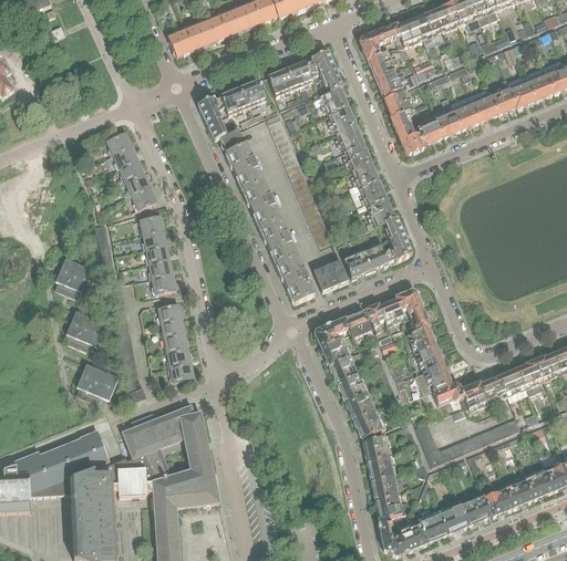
[(0,0),(0,23),(51,4),(49,0),(0,0)]
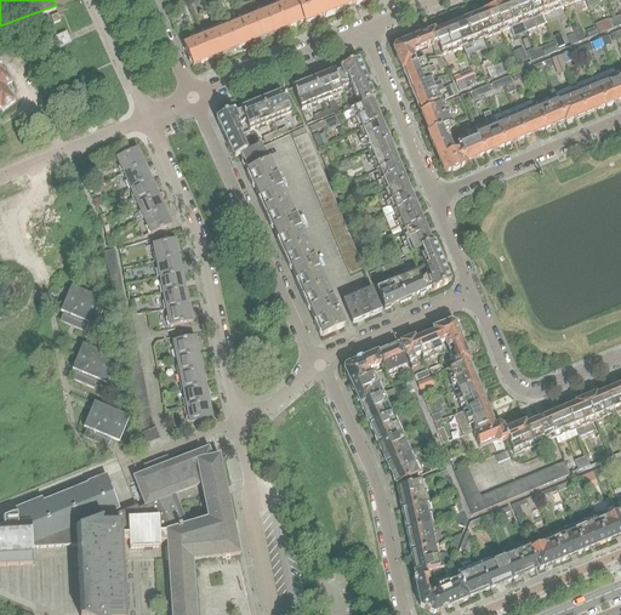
[(211,0),(216,10),(223,7),(220,0),(211,0)]
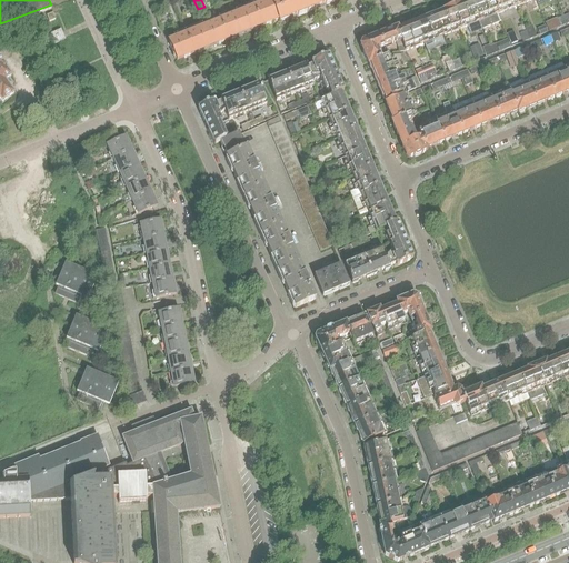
[(256,26),(271,19),(265,0),(258,0),(248,4),(256,26)]
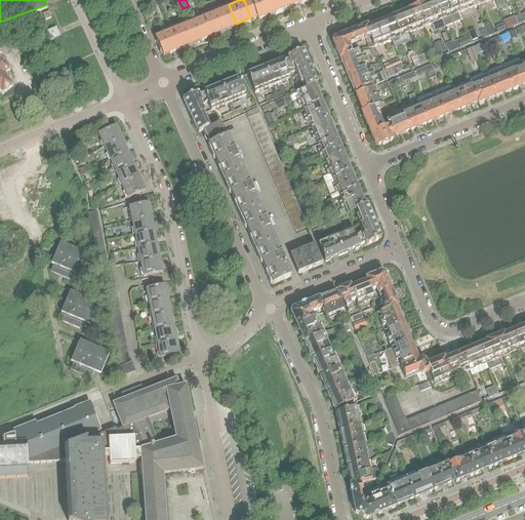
[(257,16),(267,13),(260,0),(244,0),(250,17),(257,14),(257,16)]
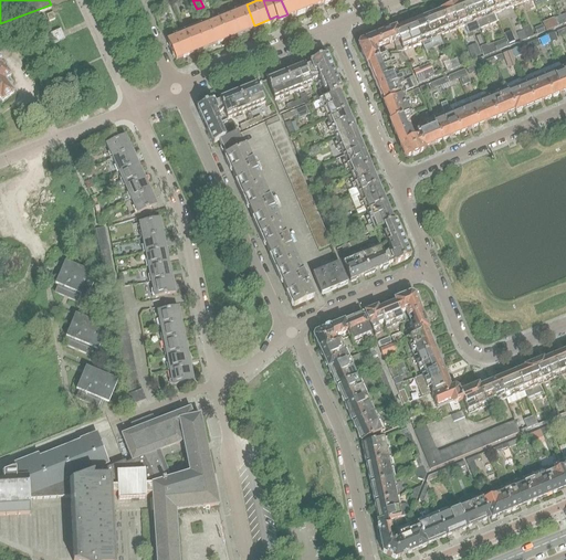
[(281,0),(287,14),(287,13),(293,11),(294,12),(303,8),(300,0),(281,0)]
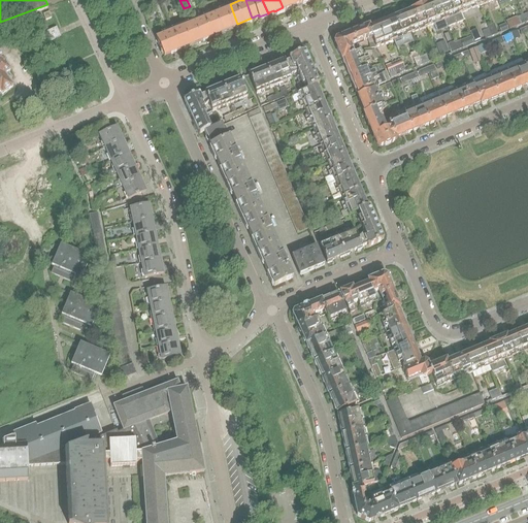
[(419,2),(427,22),(443,15),(437,0),(423,0),(419,2)]
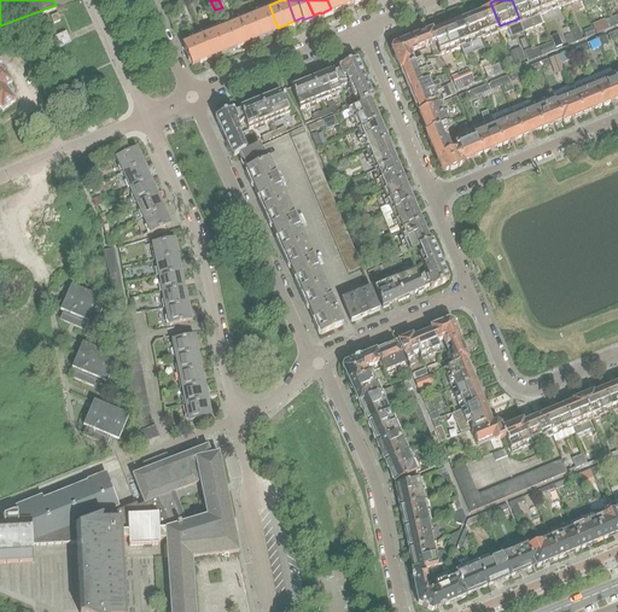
[(512,0),(519,18),(520,17),(524,27),(542,19),(538,10),(540,10),(535,0),(512,0)]
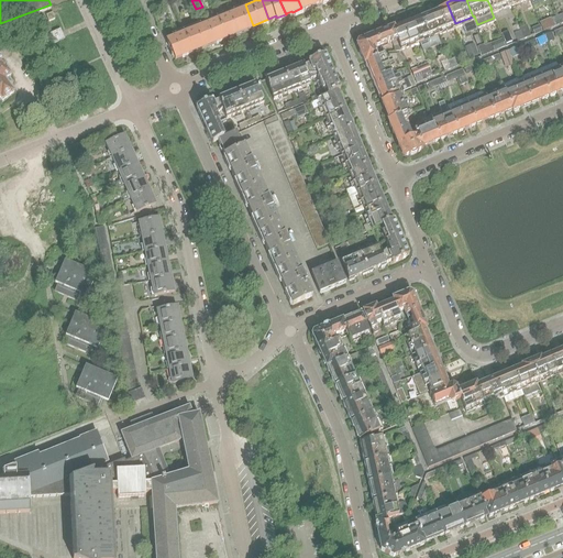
[(487,0),(492,9),(510,1),(510,0),(487,0)]
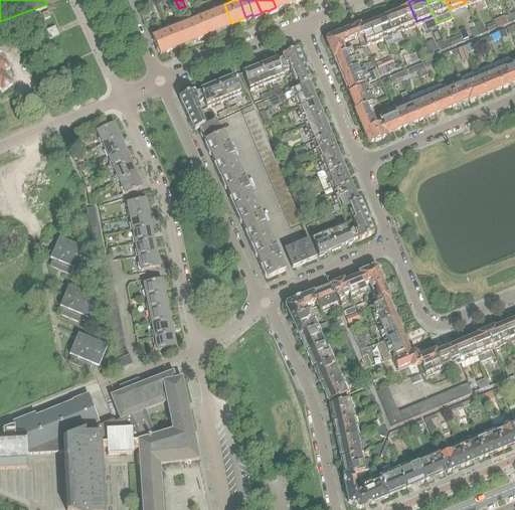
[(400,7),(392,10),(399,28),(416,21),(408,2),(399,5),(400,7)]
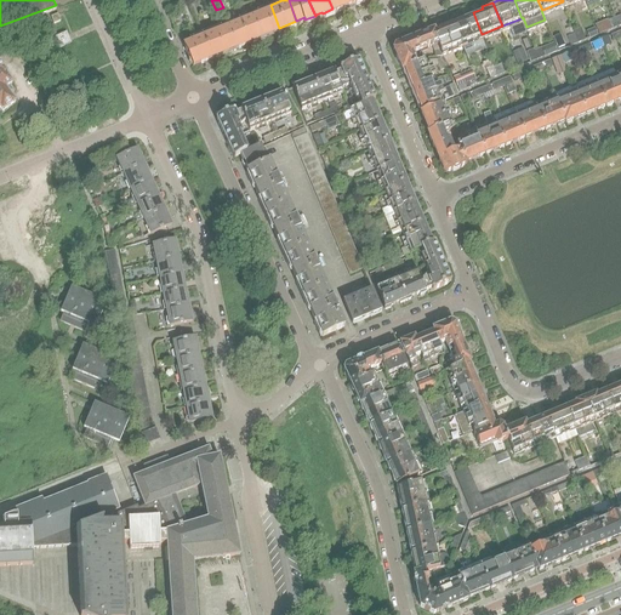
[(273,30),(279,28),(271,5),(252,12),(261,32),(271,28),(273,30)]
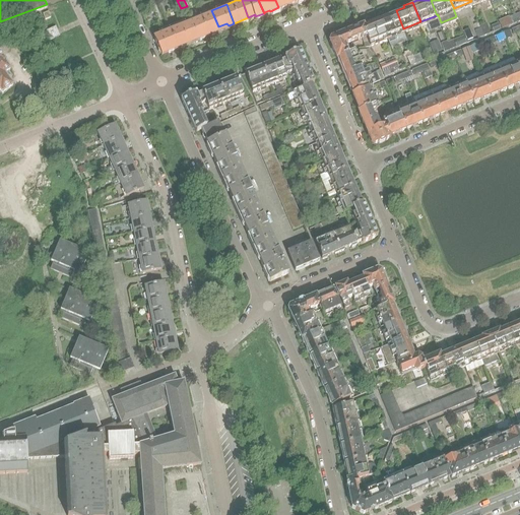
[(217,27),(218,26),(211,10),(197,16),(204,35),(217,29),(217,27)]
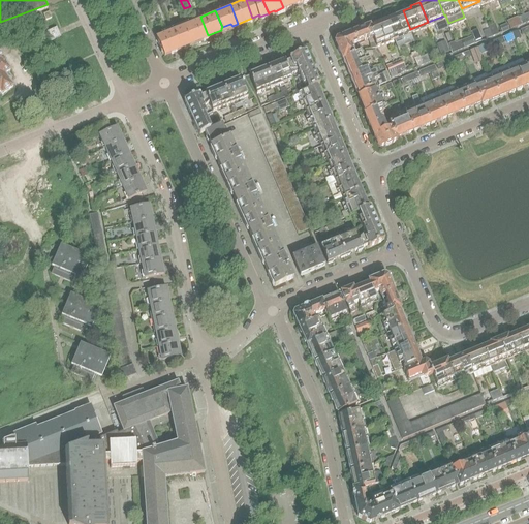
[(403,10),(385,18),(393,36),(410,29),(403,10)]
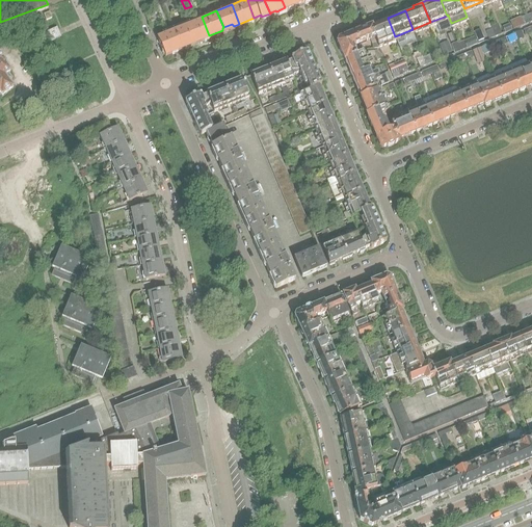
[(524,20),(530,18),(527,10),(521,12),(524,20)]
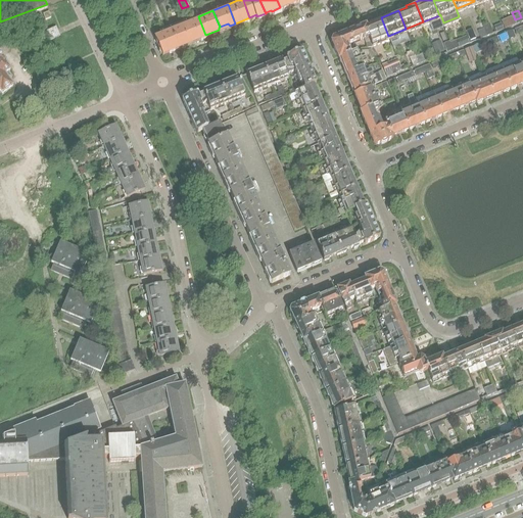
[(508,14),(502,17),(505,25),(511,21),(508,14)]
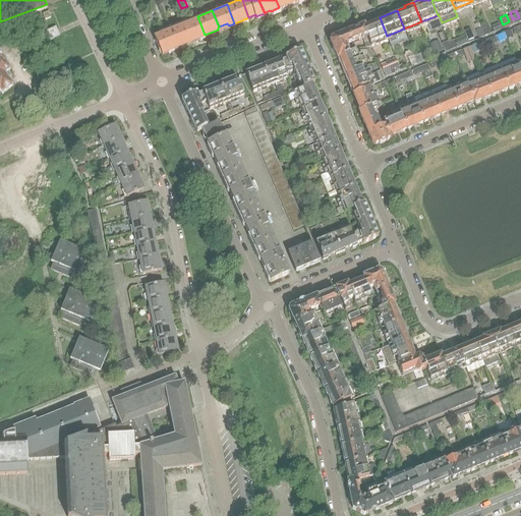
[(205,35),(197,16),(183,22),(189,39),(196,36),(197,38),(205,35)]
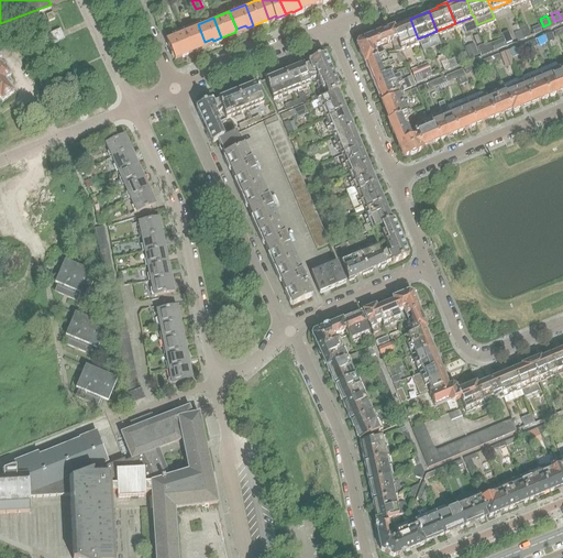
[(418,39),(410,19),(394,24),(393,23),(390,23),(399,45),(418,39)]
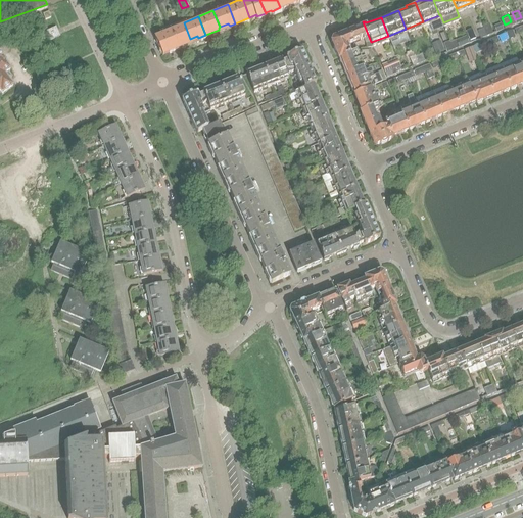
[(489,18),(482,21),(483,25),(486,32),(493,29),(490,21),(489,18)]
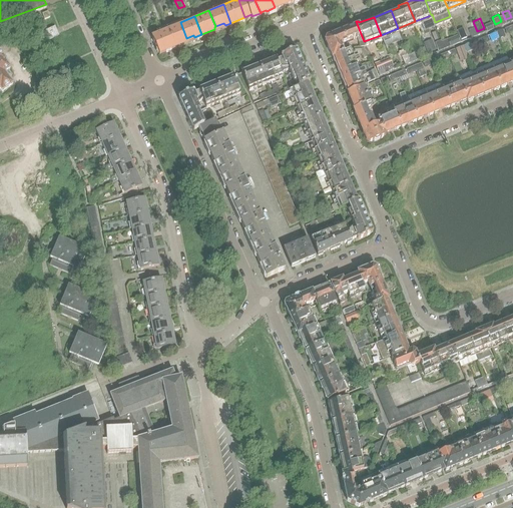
[(491,18),(485,21),(487,27),(494,25),(491,18)]
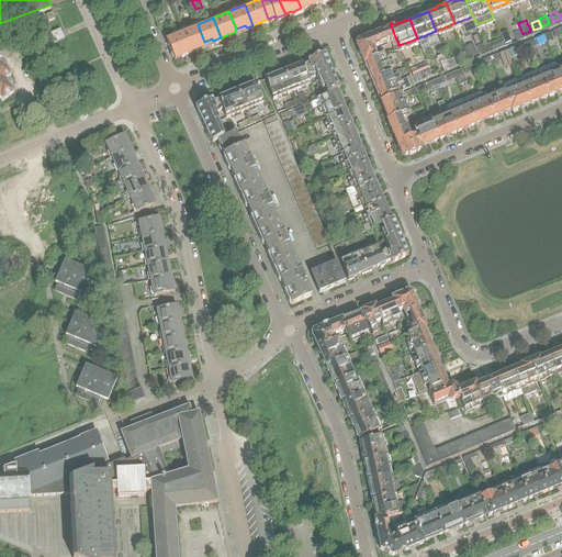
[(398,45),(390,23),(374,30),(380,41),(390,36),(393,44),(394,46),(398,45)]
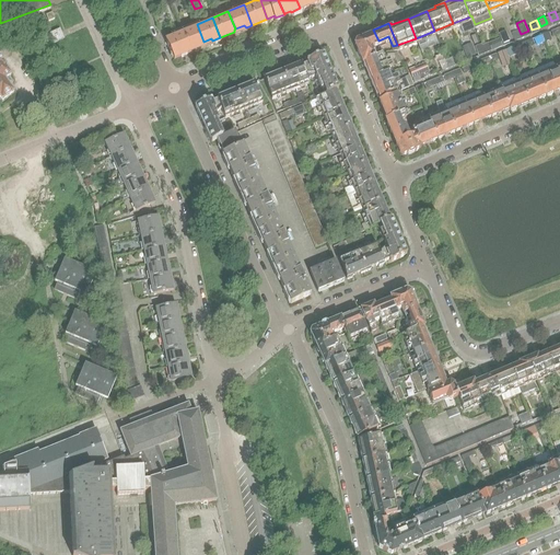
[(203,42),(197,24),(182,31),(189,49),(201,45),(201,43),(203,42)]
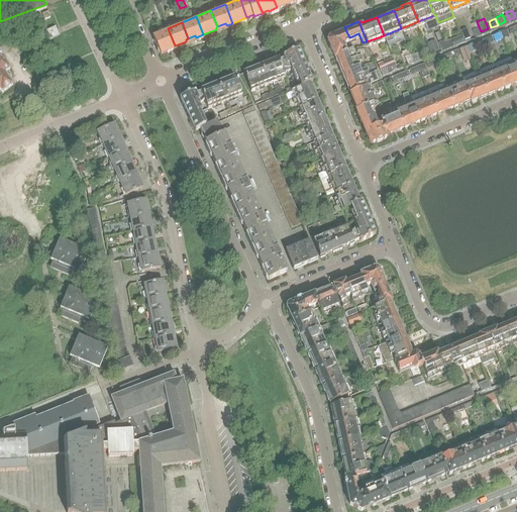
[(44,28),(47,36),(58,31),(55,23),(44,28)]
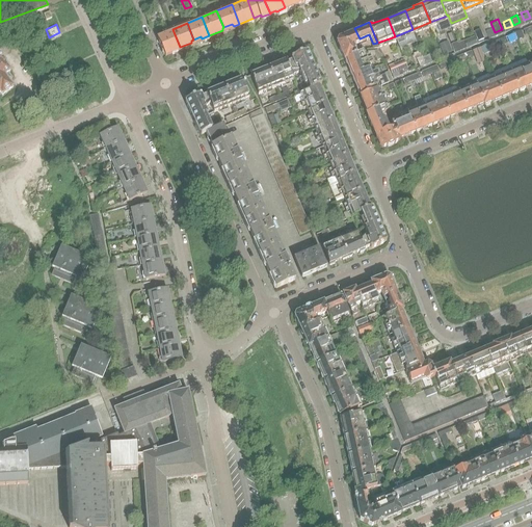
[(480,25),(473,28),(477,37),(484,34),(480,25)]
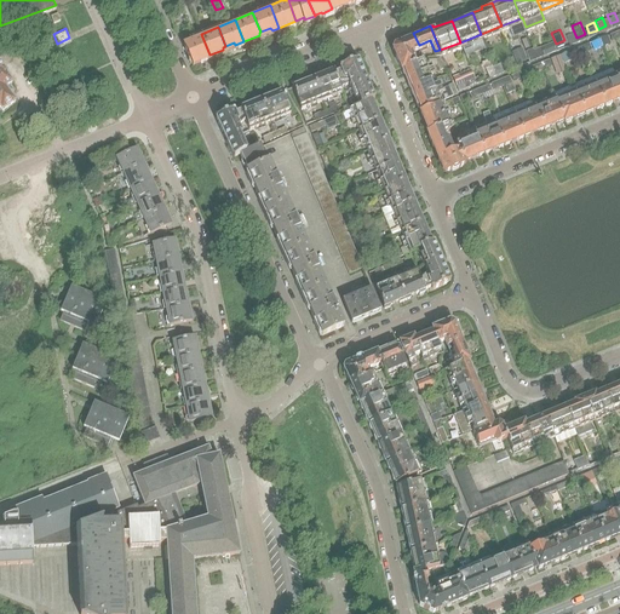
[(612,39),(608,30),(591,38),(595,46),(612,39)]
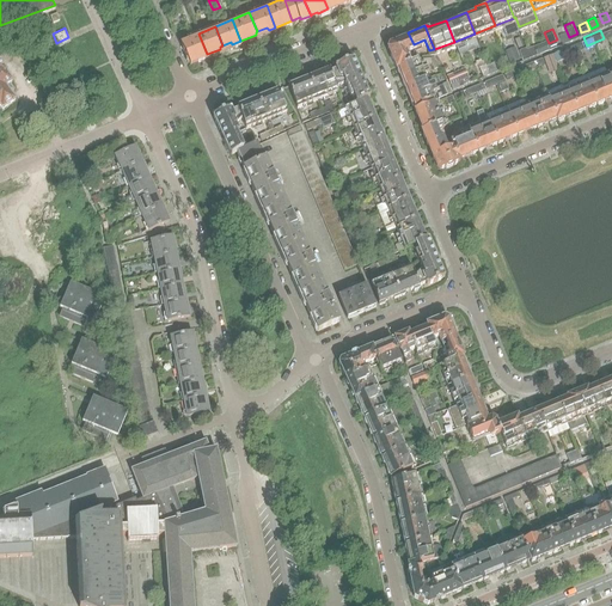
[(0,50),(10,44),(2,32),(0,34),(0,50)]
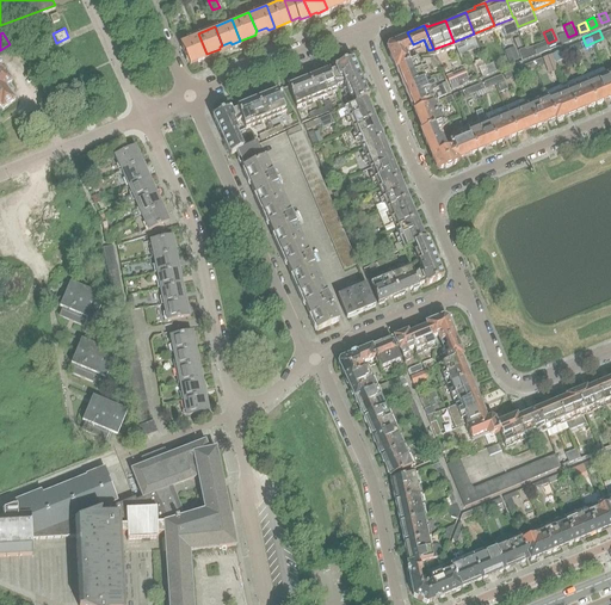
[(519,32),(513,35),(517,44),(523,42),(519,32)]
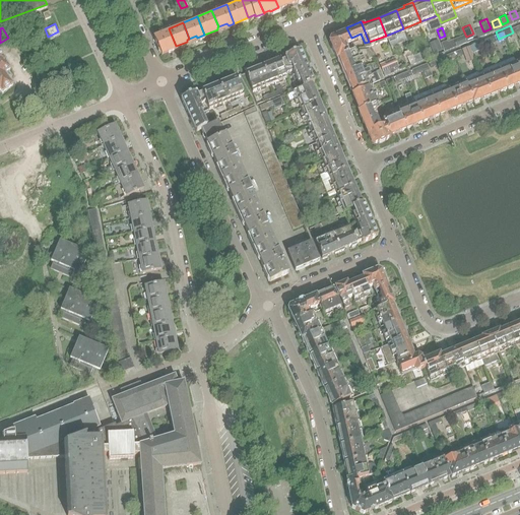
[(176,46),(169,28),(152,35),(160,52),(176,46)]
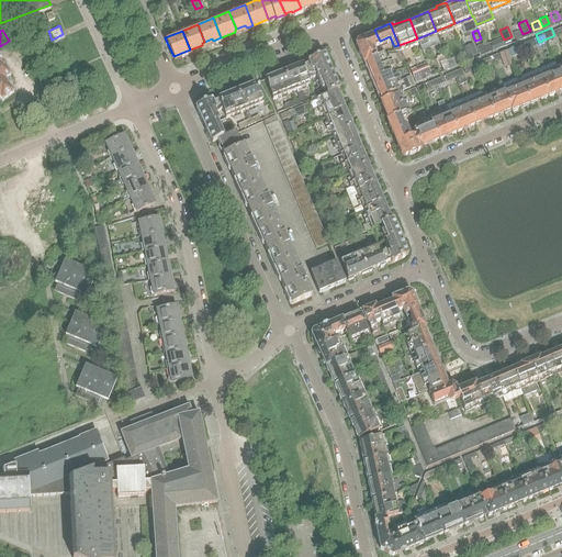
[(373,31),(367,33),(372,46),(378,43),(373,31)]
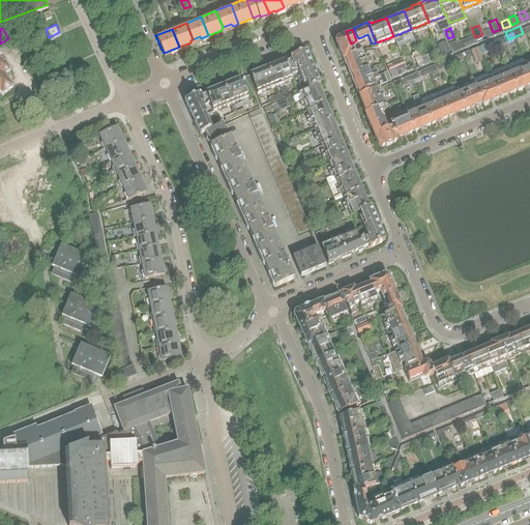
[(342,55),(343,55),(354,51),(351,44),(346,31),(336,34),(335,38),(342,55)]
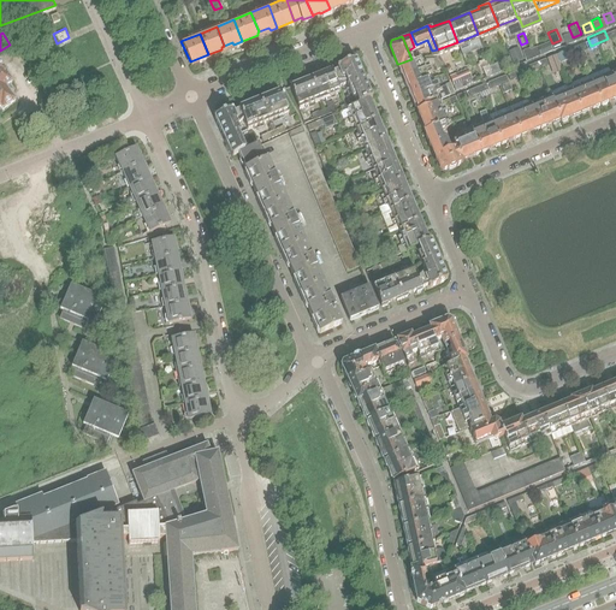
[(588,45),(585,37),(567,45),(569,52),(588,45)]
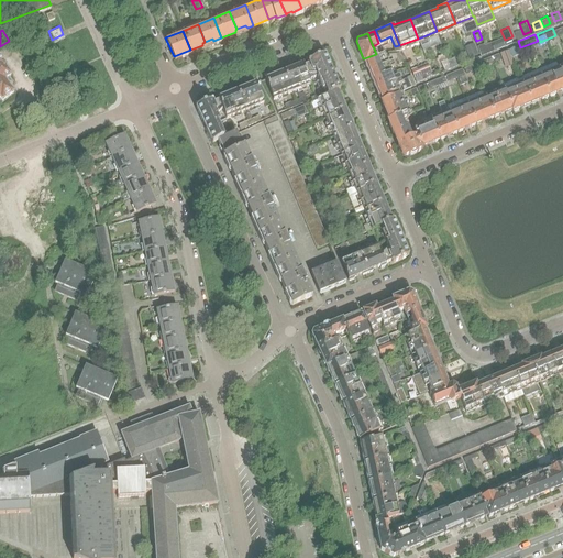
[(497,45),(505,42),(503,36),(495,39),(497,45)]
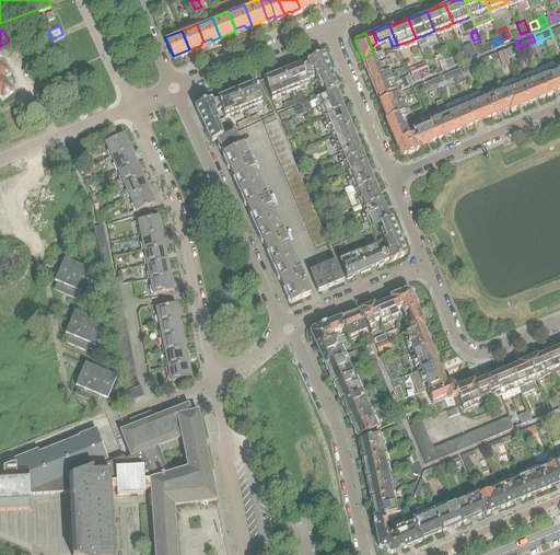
[(486,48),(491,46),(488,38),(482,41),(486,48)]
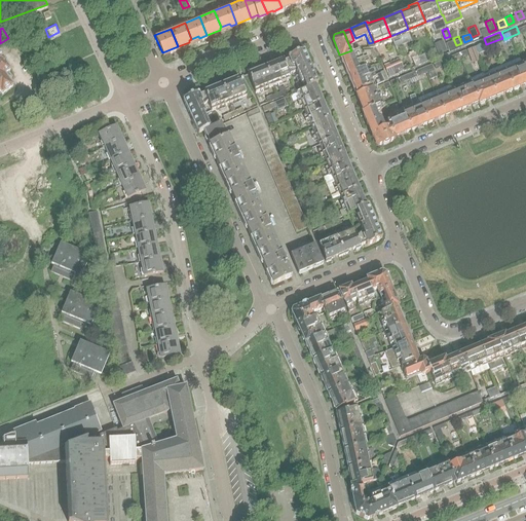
[(453,38),(452,37),(446,39),(449,48),(456,45),(453,38)]
